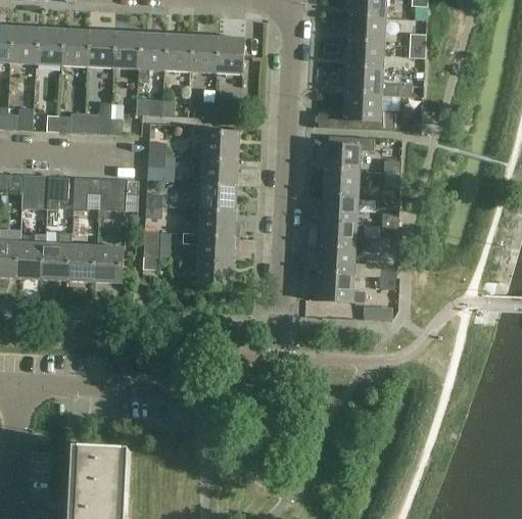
[(349,0),(349,15),(385,17),(386,0),(349,0)]
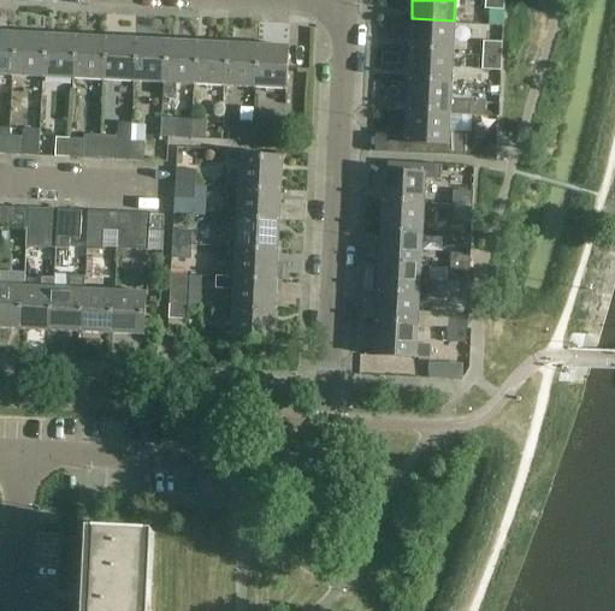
[(453,52),(454,21),(412,18),(411,49),(453,52)]
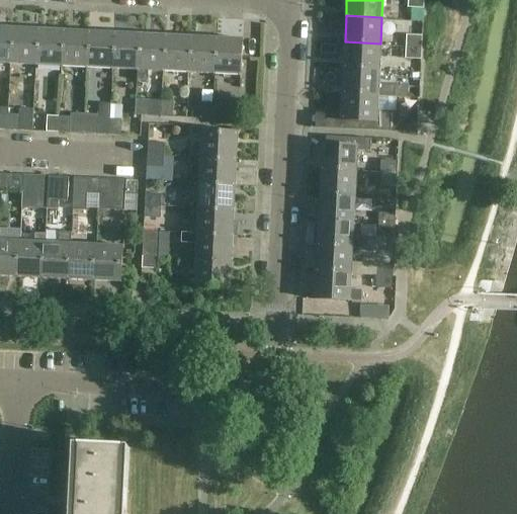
[(0,61),(9,62),(11,24),(0,23),(0,61)]
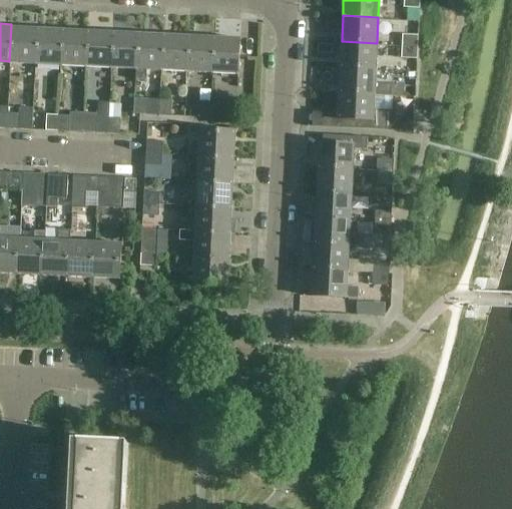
[(36,25),(11,24),(9,61),(34,62),(36,25)]
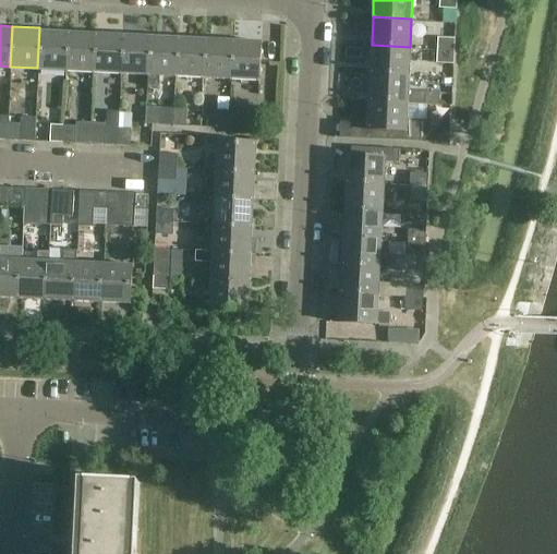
[(67,29),(39,27),(37,68),(64,69),(67,29)]
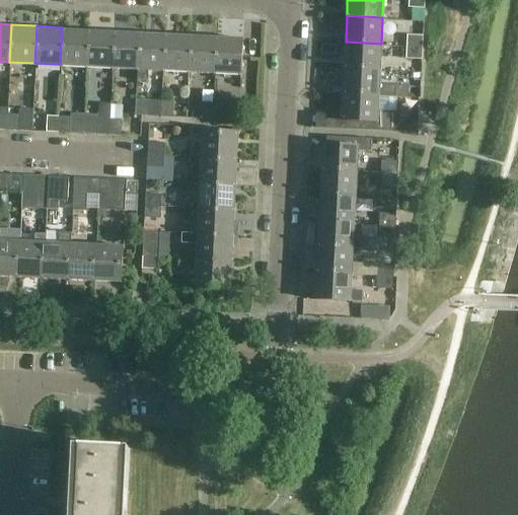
[(88,28),(62,27),(60,64),(86,65),(88,28)]
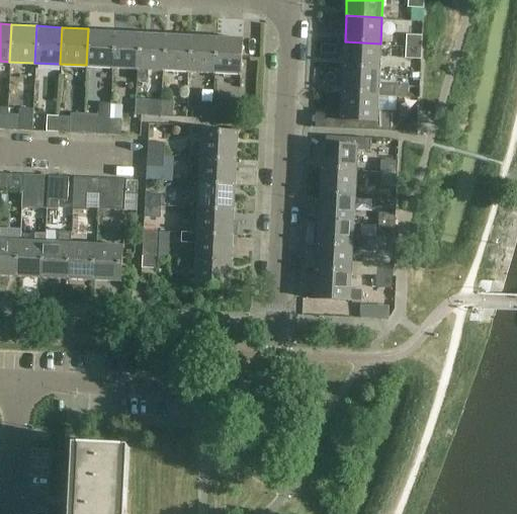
[(113,29),(88,28),(86,65),(111,67),(113,29)]
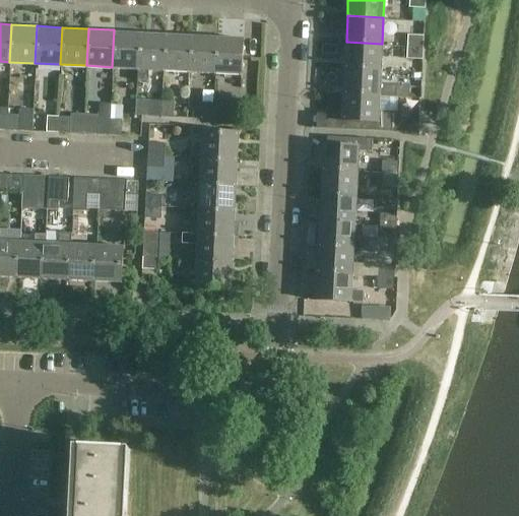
[(114,29),(112,67),(138,68),(139,30),(114,29)]
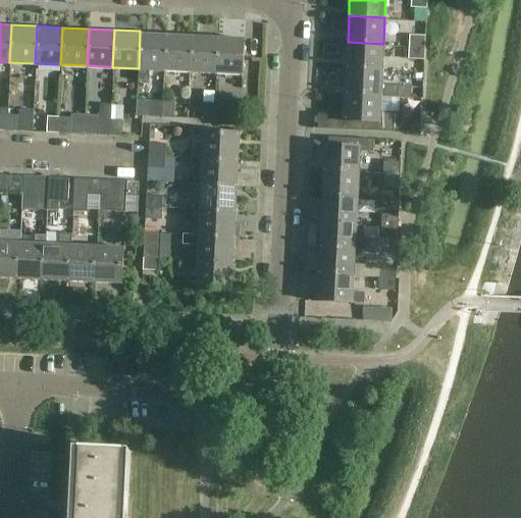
[(140,31),(139,68),(164,69),(166,33),(140,31)]
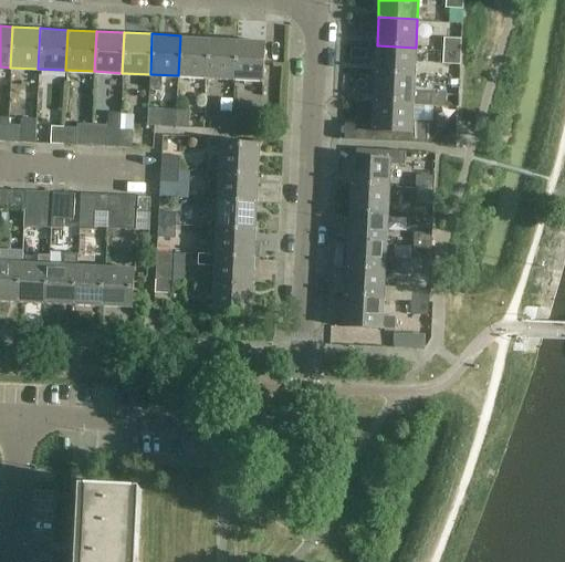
[(180,35),(178,75),(206,76),(208,37),(180,35)]
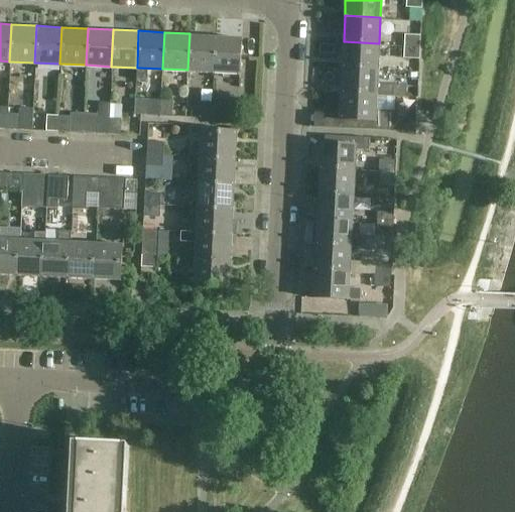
[(403,32),(403,43),(418,44),(419,32),(403,32)]
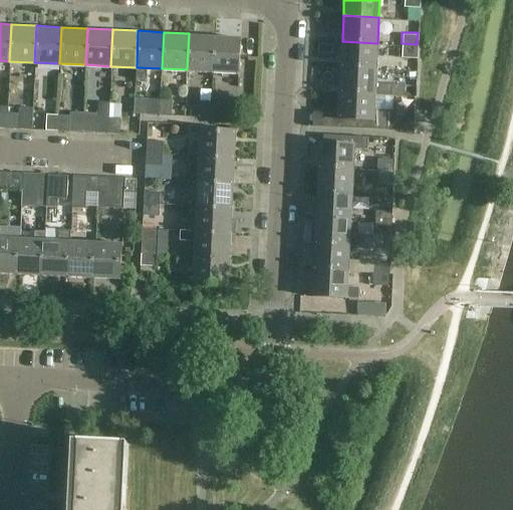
[(214,34),(189,33),(187,69),(213,71),(214,34)]
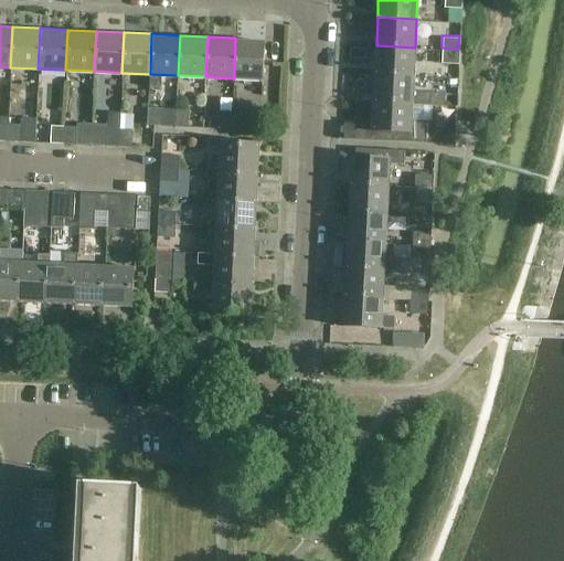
[(235,38),(234,78),(262,80),(264,39),(235,38)]
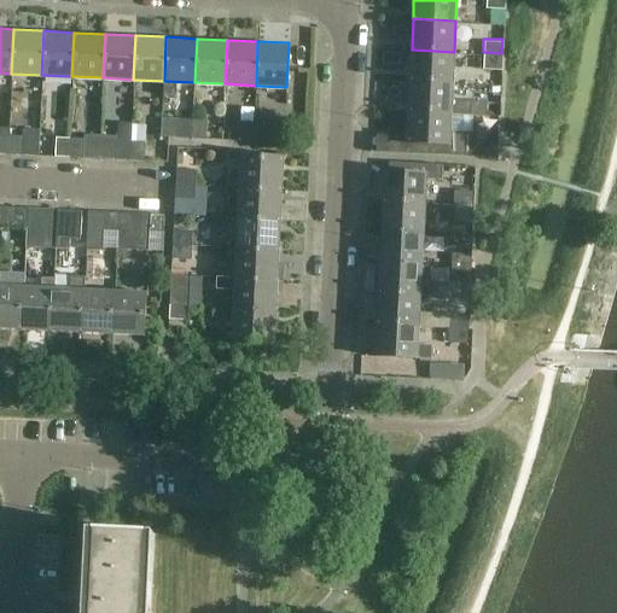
[(452,82),(454,52),(412,50),(409,81),(452,82)]
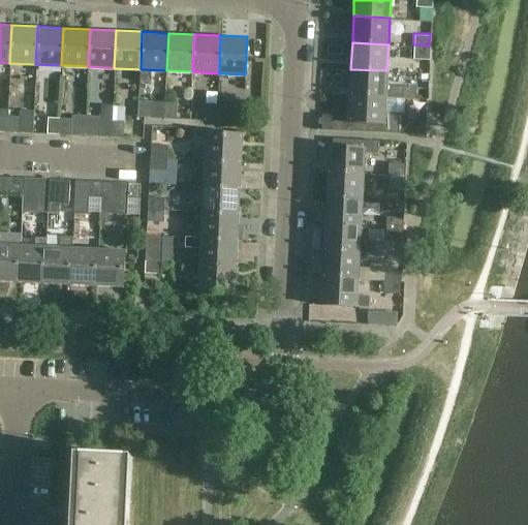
[(413,56),(429,57),(429,45),(413,44),(413,56)]
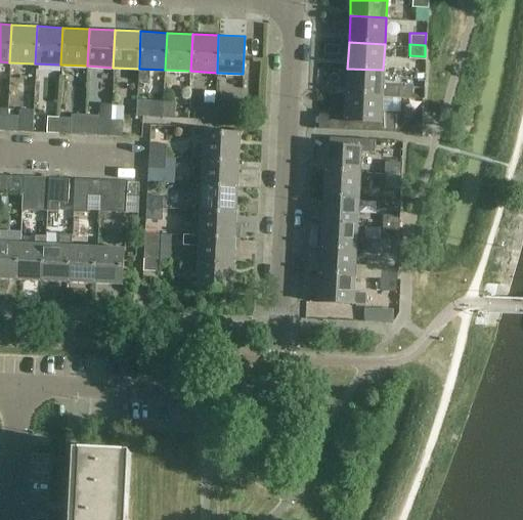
[(346,94),(382,96),(382,93),(410,94),(411,84),(383,82),(383,70),(347,69),(346,94)]
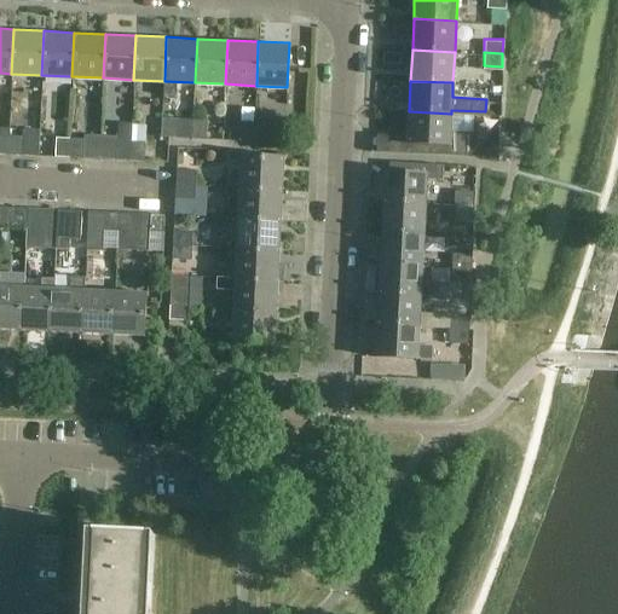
[(451,114),(409,111),(406,142),(411,142),(411,151),(466,154),(467,129),(450,128),(451,114)]
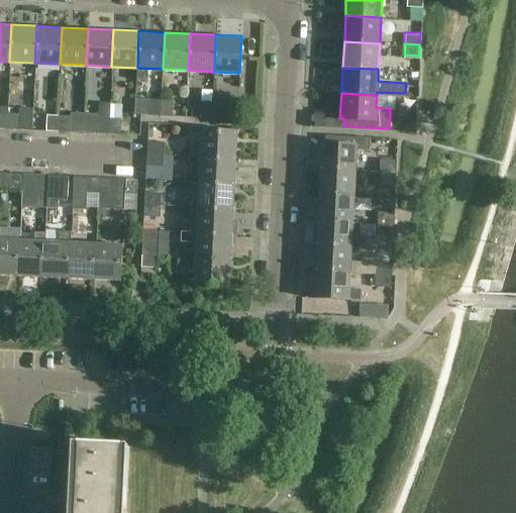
[(147,113),(160,113),(161,98),(148,97),(147,113)]
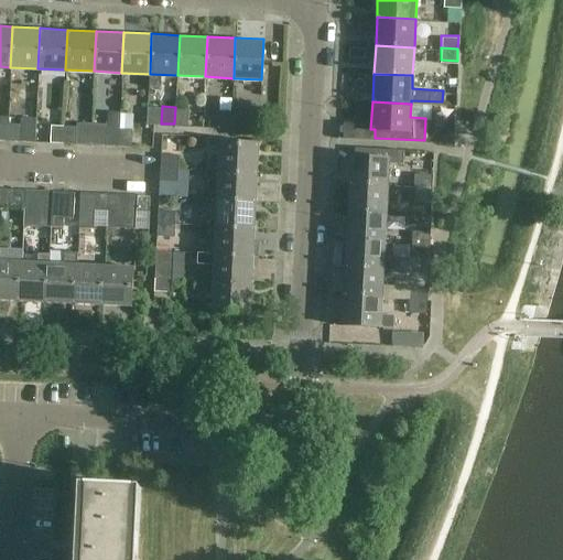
[(175,107),(174,124),(187,125),(188,107),(175,107)]
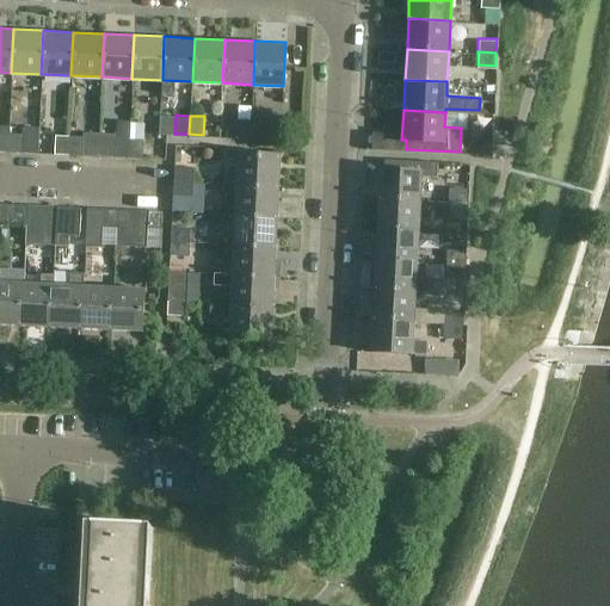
[(235,136),(250,137),(250,118),(236,118),(235,136)]
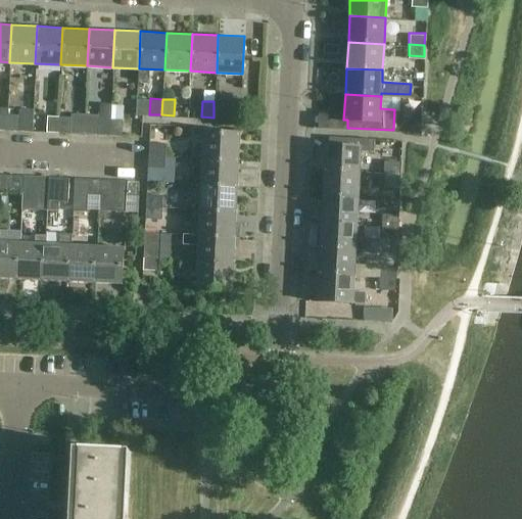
[(214,101),(214,118),(225,118),(226,102),(214,101)]
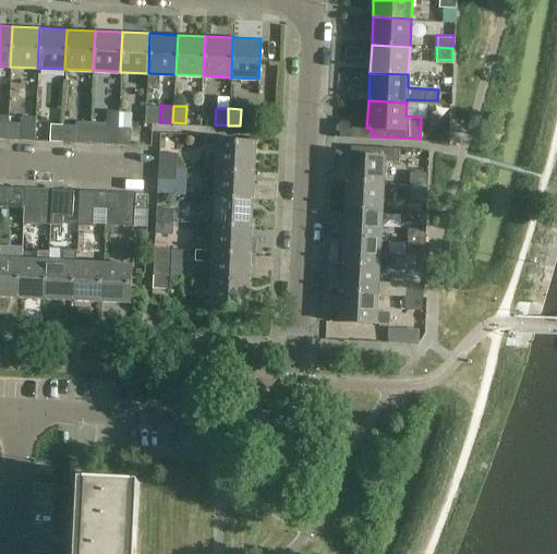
[(5,137),(34,139),(35,113),(19,112),(19,121),(7,120),(5,137)]
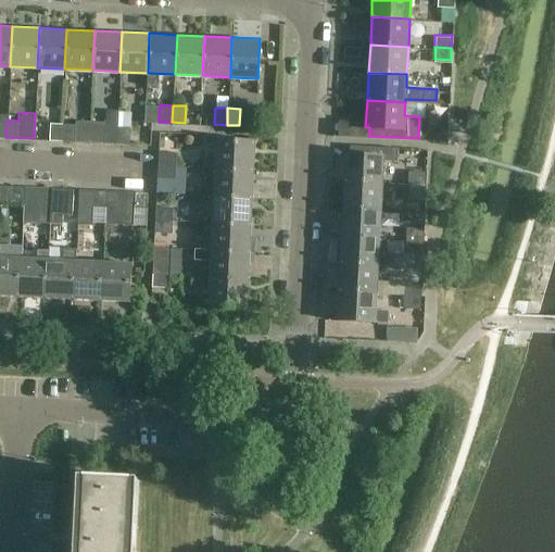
[(75,123),(62,123),(62,139),(89,140),(90,118),(76,117),(75,123)]
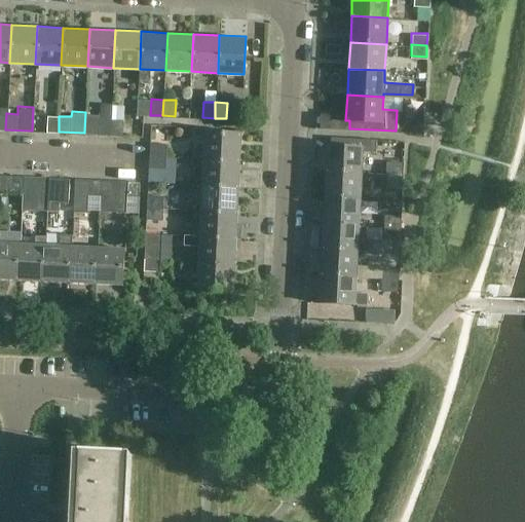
[(84,133),(98,134),(99,112),(85,112),(84,133)]
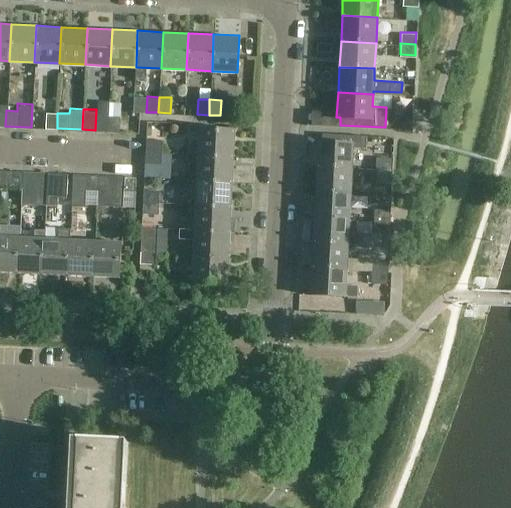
[(45,128),(57,128),(57,113),(46,112),(45,128)]
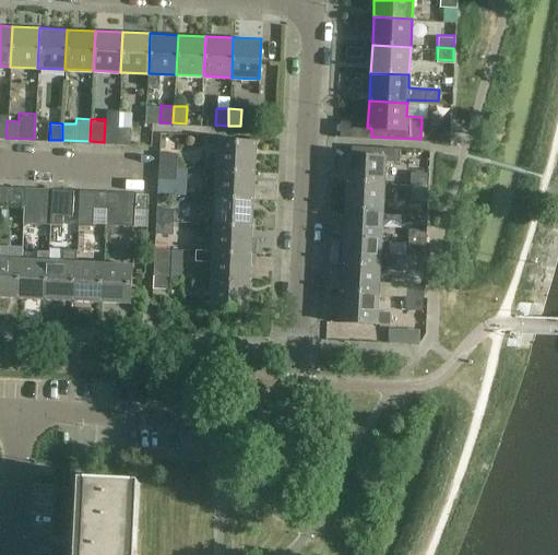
[(105,125),(104,142),(117,143),(118,126),(105,125)]
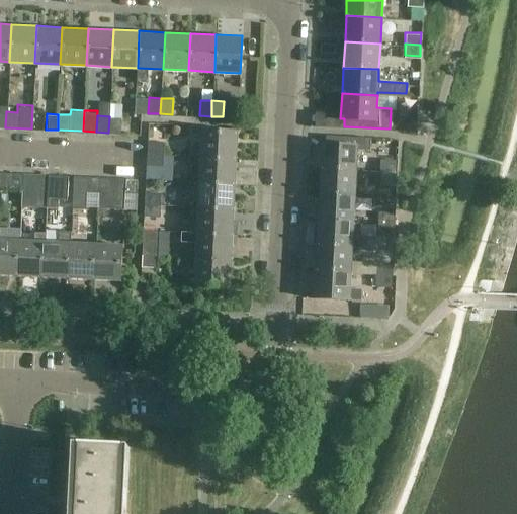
[(108,133),(120,133),(121,117),(109,116),(108,133)]
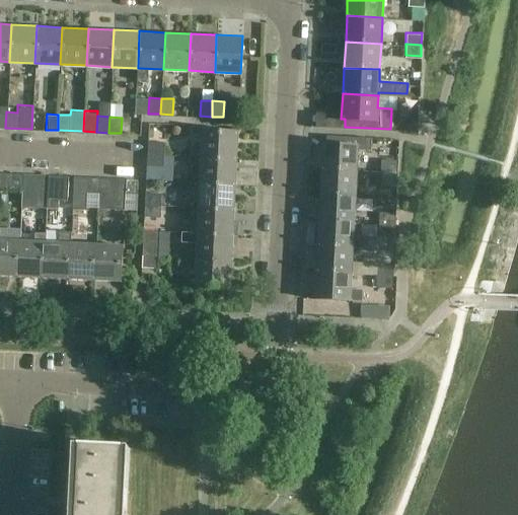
[(202,154),(237,156),(238,130),(203,128),(202,154)]
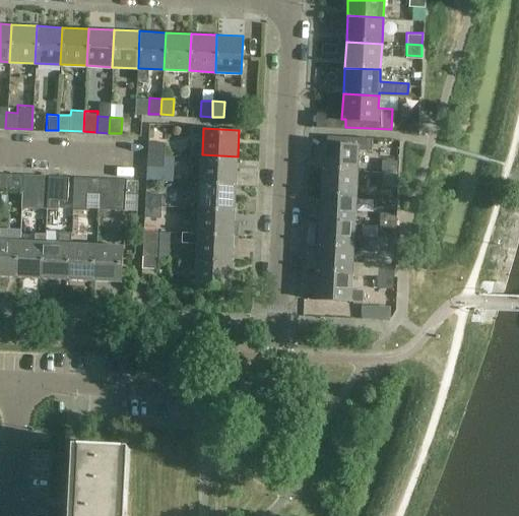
[(322,142),(321,168),(358,170),(359,147),(372,148),(372,136),(327,134),(326,142),(322,142)]
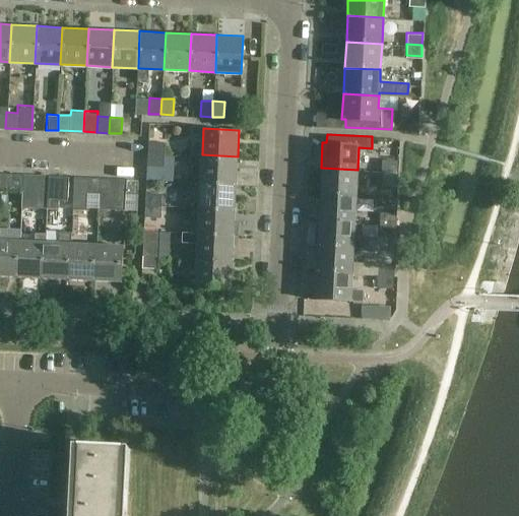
[(147,141),(147,152),(163,153),(164,141),(147,141)]
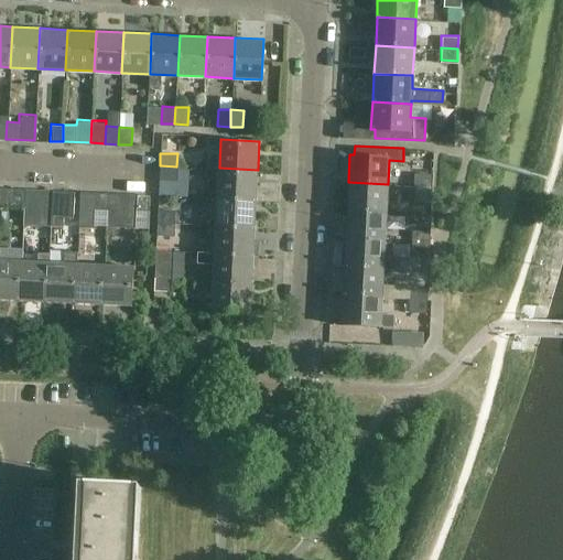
[(160,165),(159,179),(176,180),(176,167),(160,165)]
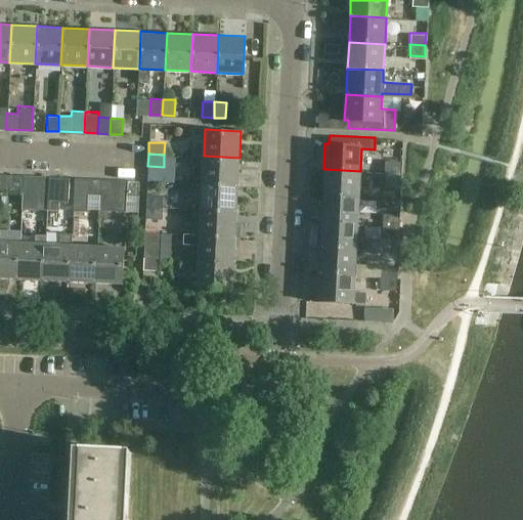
[(237,183),(240,158),(204,156),(202,182),(237,183)]
